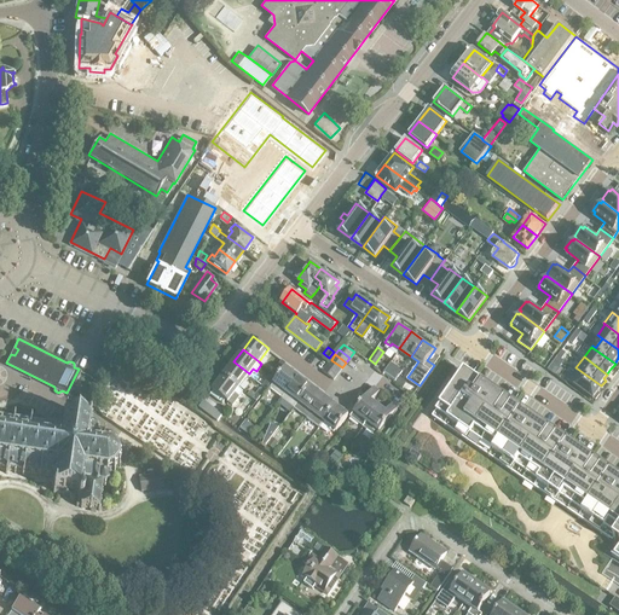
[(287,361),(282,359),(275,369),(278,372),(287,361)]
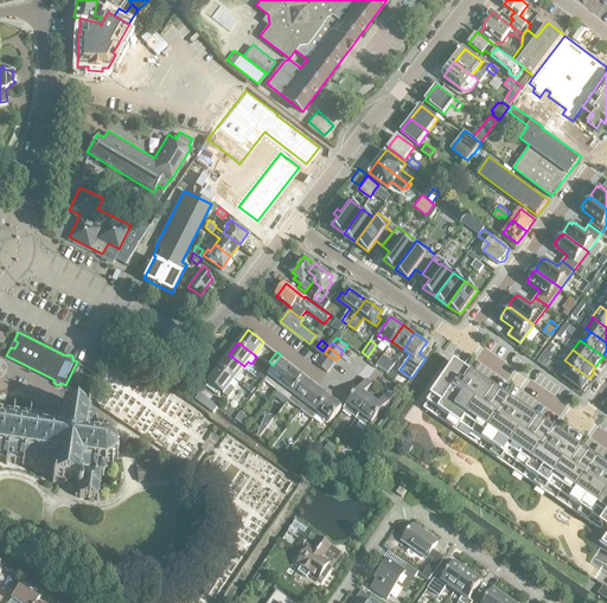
[(336,360),(325,353),(321,358),(332,365),(336,360)]
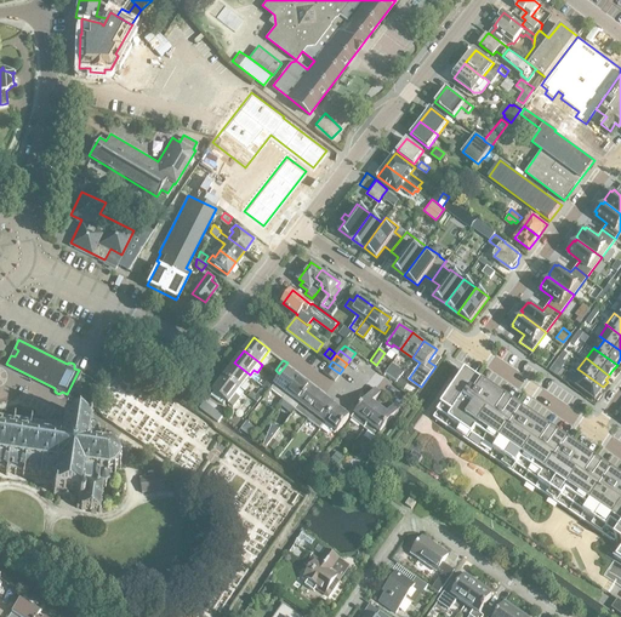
[(386,372),(398,380),(404,370),(392,361),(386,372)]
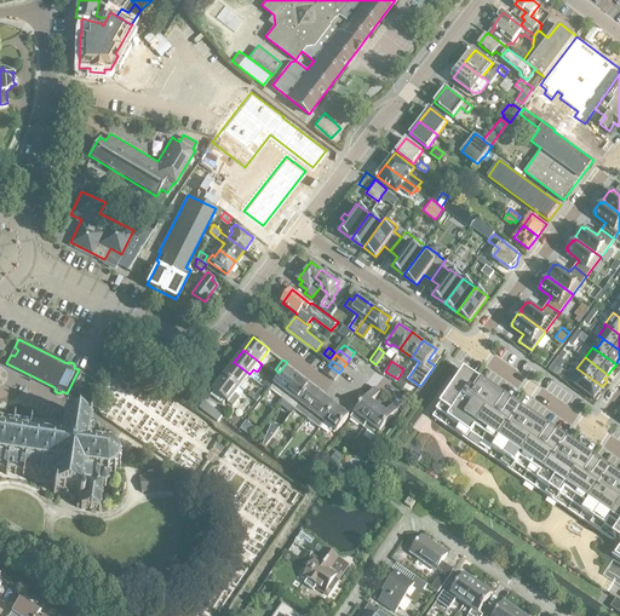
[(250,374),(234,362),(224,374),(240,386),(250,374)]
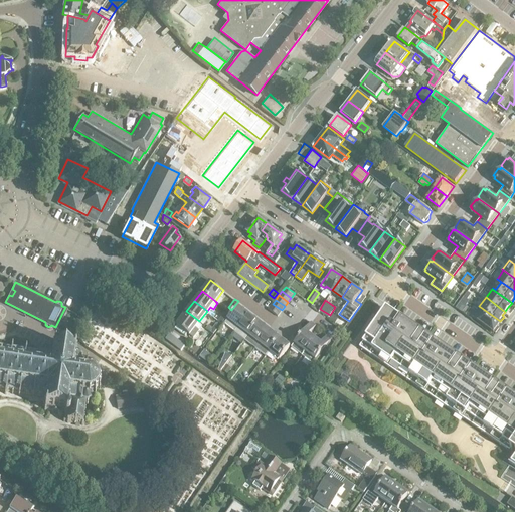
[(282,310),(273,304),(270,308),(278,315),(282,310)]
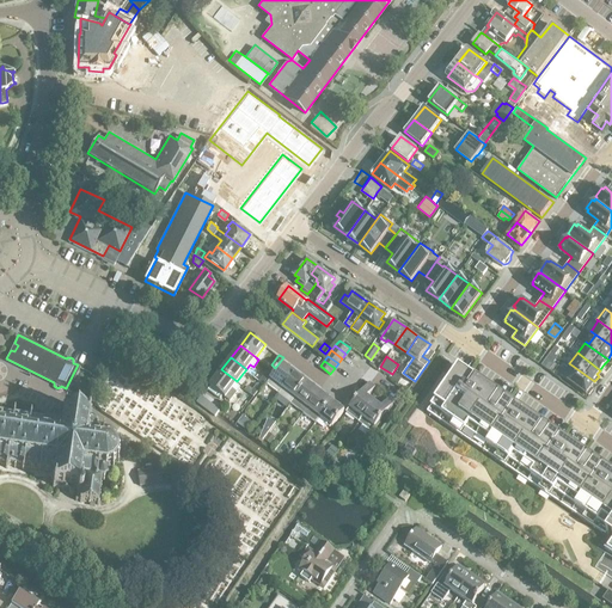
[(280,391),(295,372),(283,362),(268,381),(280,391)]
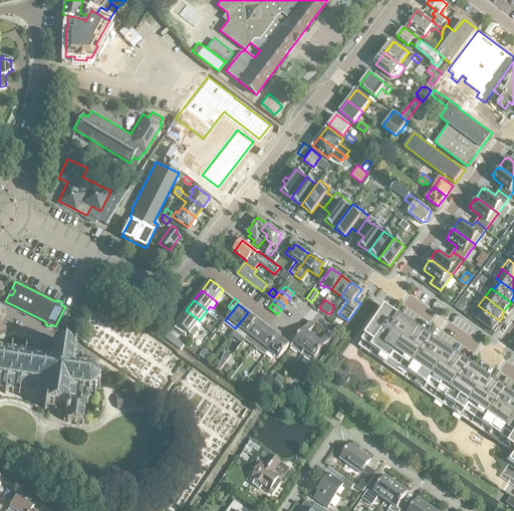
[(473,315),(493,330),(493,329),(495,330),(498,325),(497,324),(499,320),(478,305),(480,307),(473,315)]
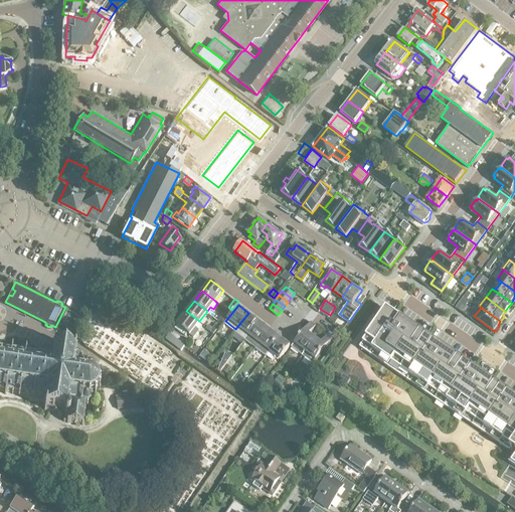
[(339,376),(499,487),(511,470),(514,463),(514,396),(386,308),(339,376)]
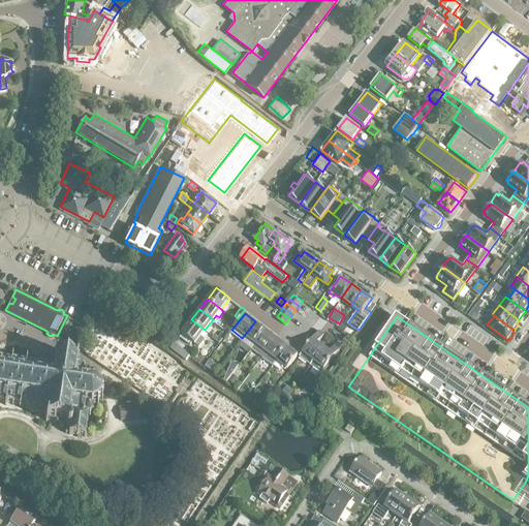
[(205,330),(191,319),(182,332),(182,333),(180,335),(191,343),(192,341),(198,345),(208,333),(205,331),(205,330)]
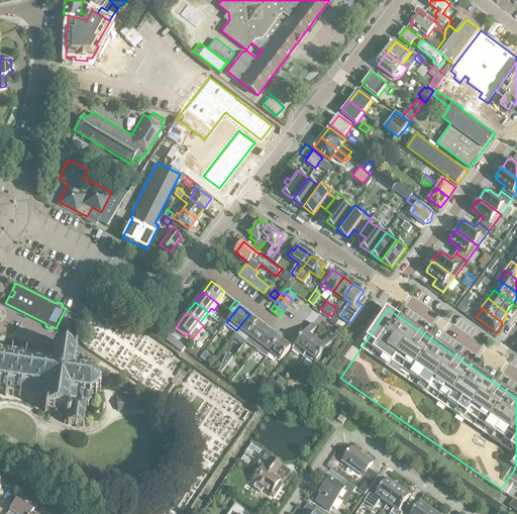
[(229,314),(225,312),(219,320),(222,323),(229,314)]
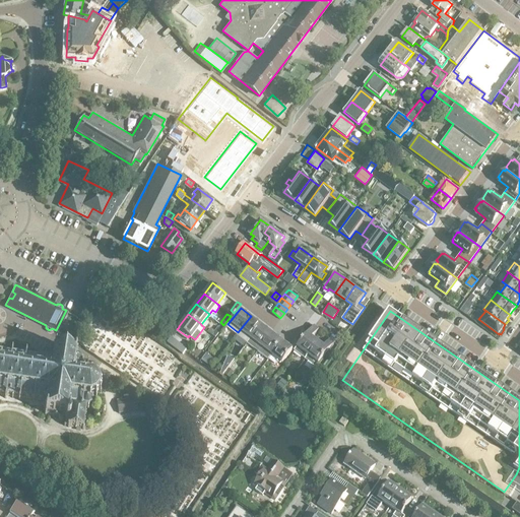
[(248,341),(262,324),(251,316),(238,332),(237,333),(248,341)]
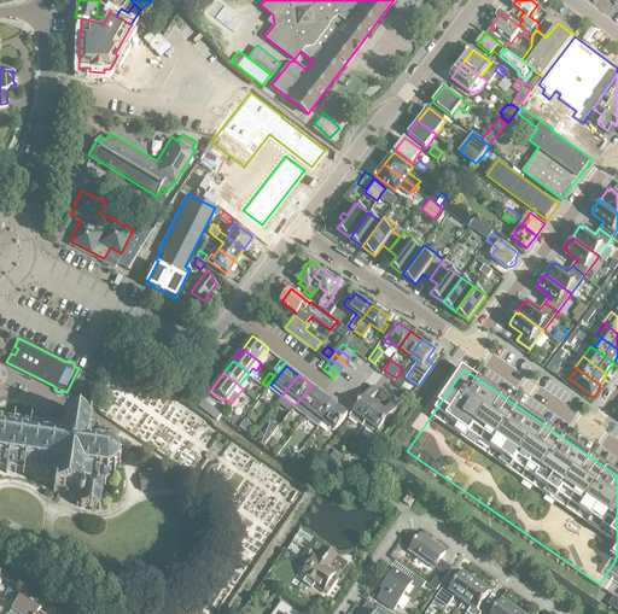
[(264,389),(260,385),(252,395),(256,398),(264,389)]
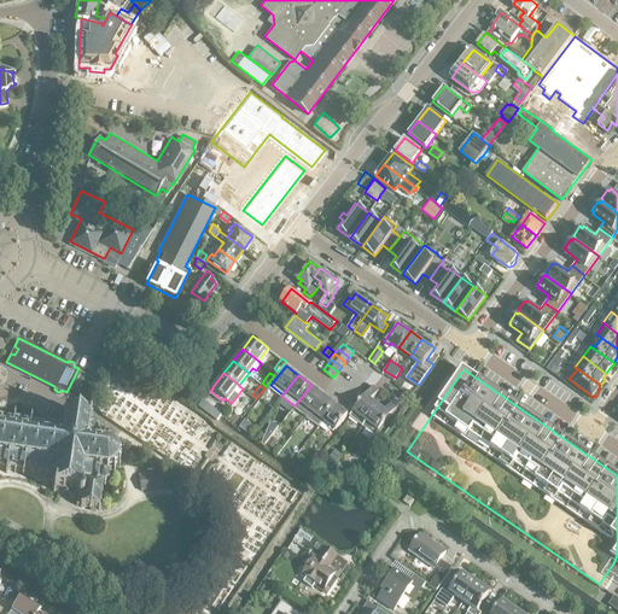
[(307,415),(324,393),(312,385),(295,405),(307,415)]
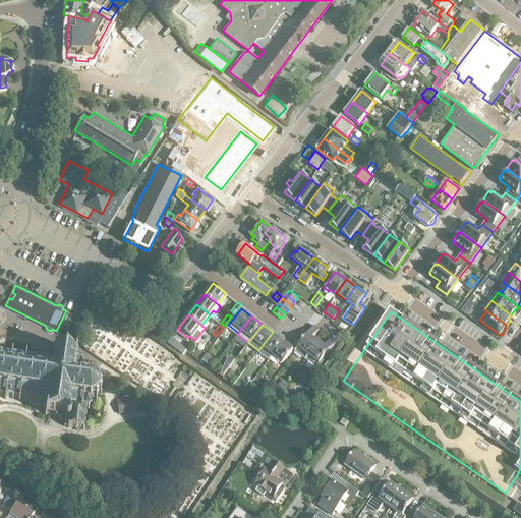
[(305,358),(319,342),(312,337),(320,329),(314,325),(295,350),(305,358)]
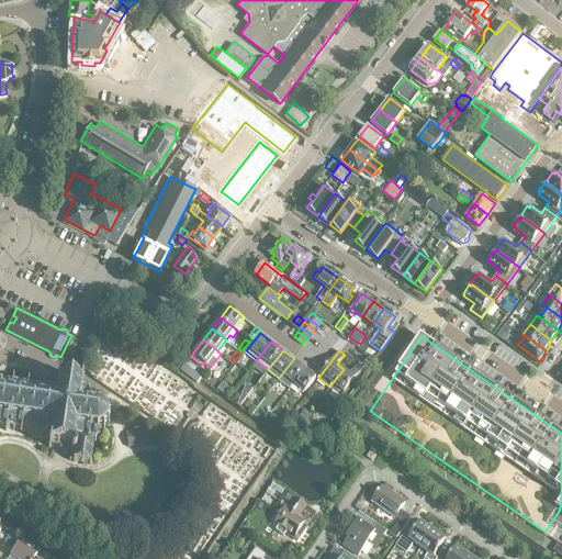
[(291,387),(305,368),(294,358),(279,378),(290,387),(290,386),(291,387)]
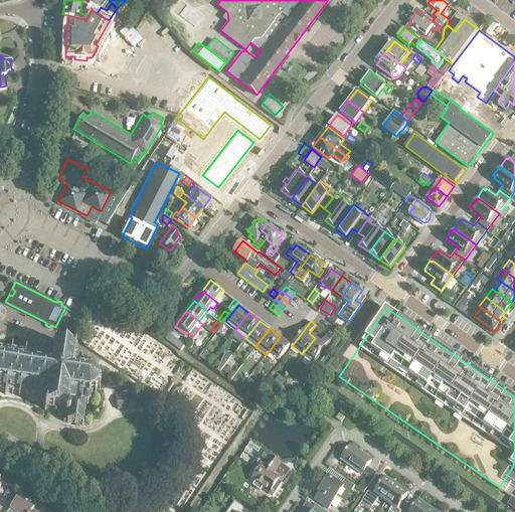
[(315,338),(302,354),(305,356),(302,360),(309,365),(312,362),(313,362),(316,358),(332,337),(328,333),(321,342),(315,338)]
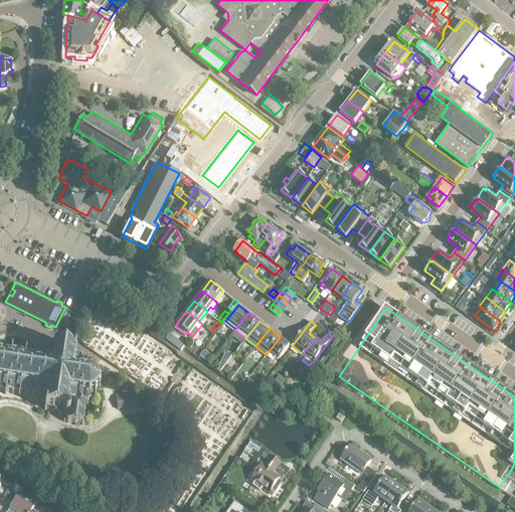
[(173,342),(181,348),(185,343),(177,337),(173,342)]
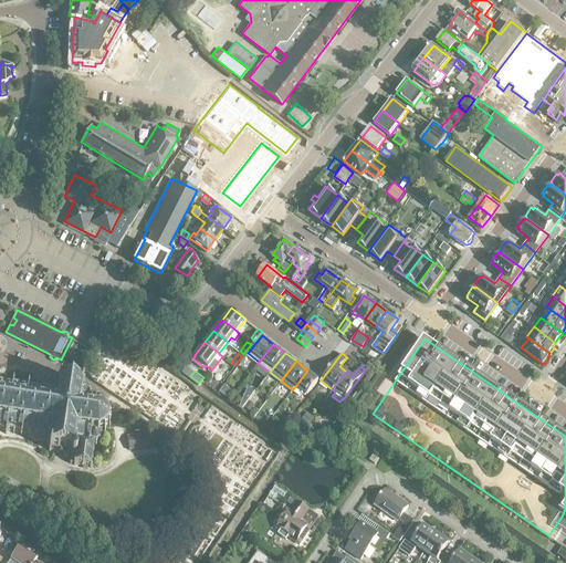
[(307,371),(293,389),(299,394),(303,389),(307,394),(318,378),(307,371)]
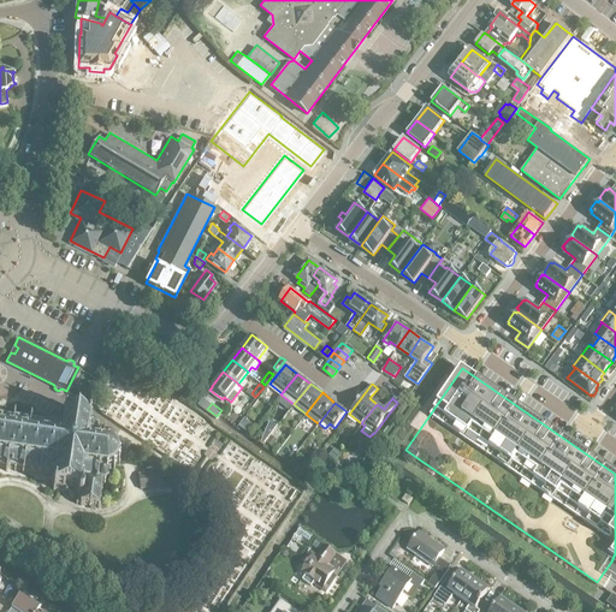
[(78,489),(76,500),(99,503),(101,481),(102,481),(104,482),(105,481),(104,480),(106,477),(108,479),(108,476),(107,475),(108,473),(110,473),(110,470),(108,470),(108,469),(107,468),(112,465),(113,467),(116,465),(114,464),(117,461),(119,462),(119,461),(117,459),(117,453),(119,453),(119,450),(117,451),(114,447),(117,445),(116,443),(113,445),(110,441),(112,439),(114,440),(114,439),(113,438),(113,434),(116,433),(116,432),(113,432),(112,431),(113,429),(112,428),(111,428),(105,428),(105,426),(102,426),(102,427),(96,427),(96,422),(99,420),(98,417),(96,419),(93,415),(94,414),(93,413),(92,414),(88,413),(88,410),(82,410),(82,408),(73,406),(73,409),(65,408),(64,411),(61,410),(61,413),(64,413),(63,423),(53,422),(53,420),(51,420),(51,421),(46,421),(46,419),(42,419),(42,420),(37,420),(37,417),(35,417),(35,419),(30,419),(30,416),(27,416),(27,419),(21,417),(21,415),(18,415),(18,416),(12,416),(12,414),(10,414),(9,416),(5,415),(5,414),(3,414),(3,415),(0,415),(0,463),(4,464),(4,467),(6,467),(7,465),(12,465),(12,468),(15,468),(15,465),(21,467),(19,469),(23,469),(23,467),(30,468),(30,470),(33,470),(33,468),(37,469),(36,471),(40,471),(40,469),(45,470),(45,471),(48,473),(48,470),(55,470),(54,481),(53,481),(52,483),(54,483),(54,486),(63,487),(63,489),(70,489),(70,488),(78,489)]
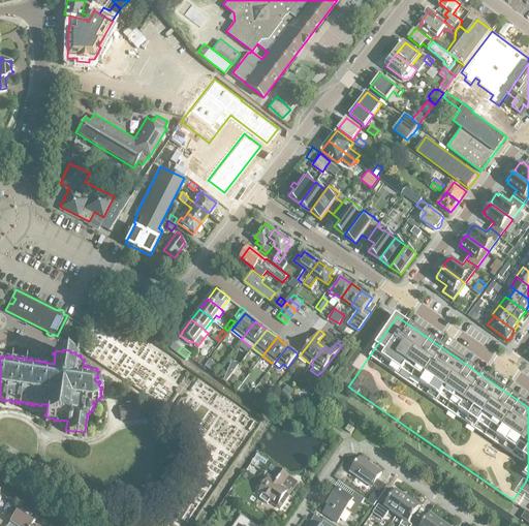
[(219,364),(214,360),(209,367),(214,371),(219,364)]
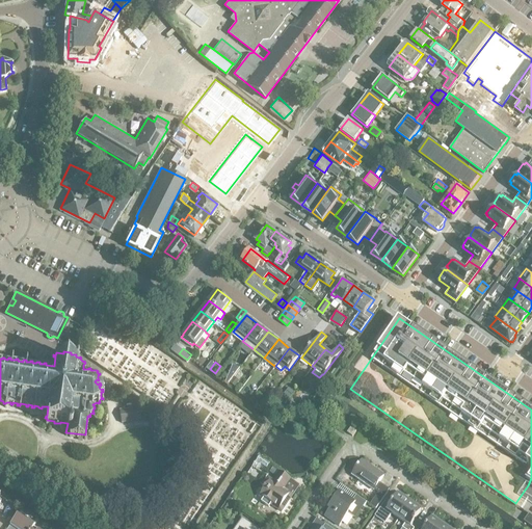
[(228,381),(234,373),(230,370),(223,378),(228,381)]
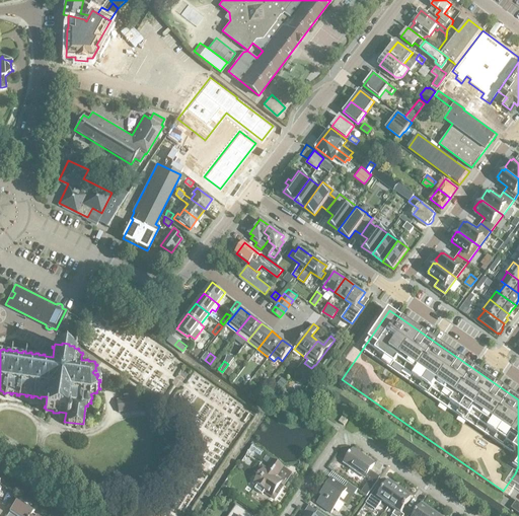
[(117,396),(119,409),(137,406),(135,392),(117,396)]
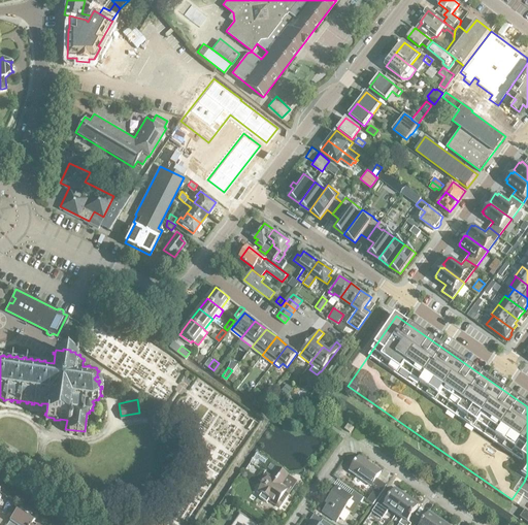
[(375,487),(367,498),(373,502),(386,486),(375,479),(381,469),(359,455),(350,468),(356,472),(354,477),(354,479),(358,482),(360,482),(363,478),(375,487)]
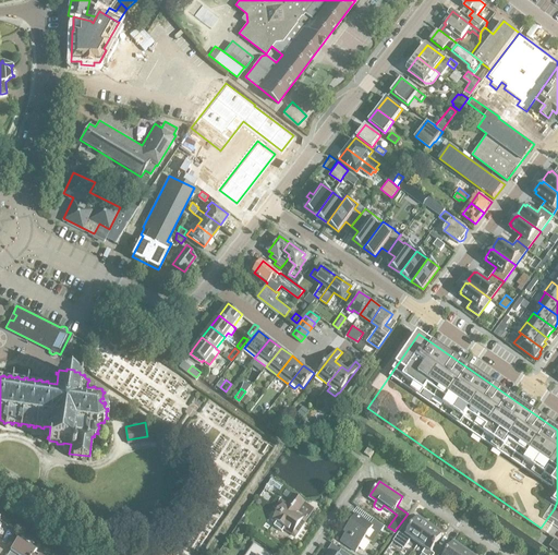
[(295,534),(305,520),(294,513),(302,502),(293,495),(288,504),(281,498),(276,507),(279,509),(271,518),(295,534)]
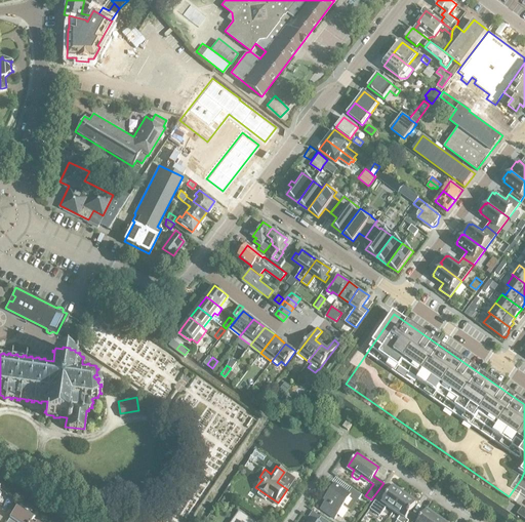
[(351,509),(362,493),(352,486),(349,491),(334,482),(327,492),(329,494),(320,507),(334,517),(344,505),(351,509)]
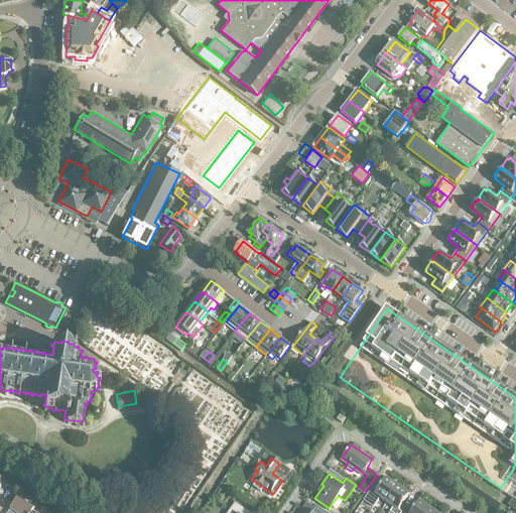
[(372,504),(375,500),(377,501),(380,496),(387,500),(398,483),(387,476),(378,489),(373,485),(363,498),(372,504)]
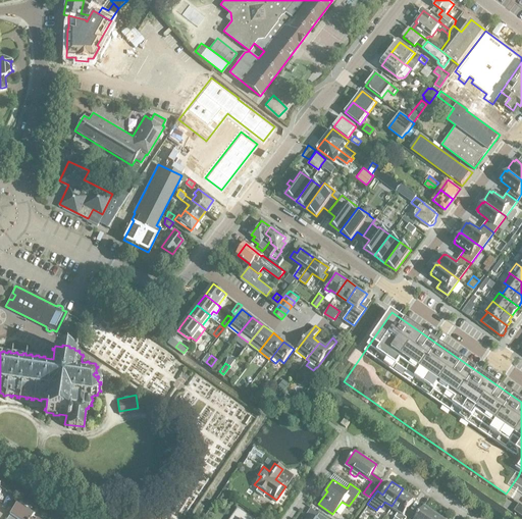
[(407,518),(411,514),(406,510),(415,497),(403,488),(392,506),(398,511),(395,516),(396,517),(394,518),(407,518)]
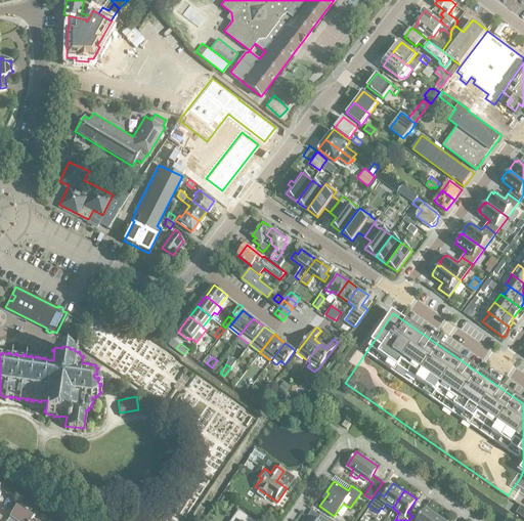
[(15,520),(16,520),(18,520),(29,520),(34,515),(35,513),(18,502),(5,520),(15,520)]
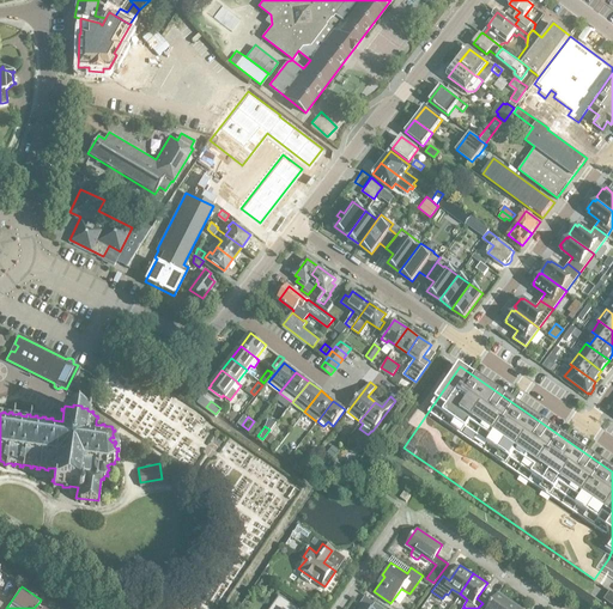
[(507,608),(513,601),(499,592),(489,607),(483,603),(478,608),(507,608)]
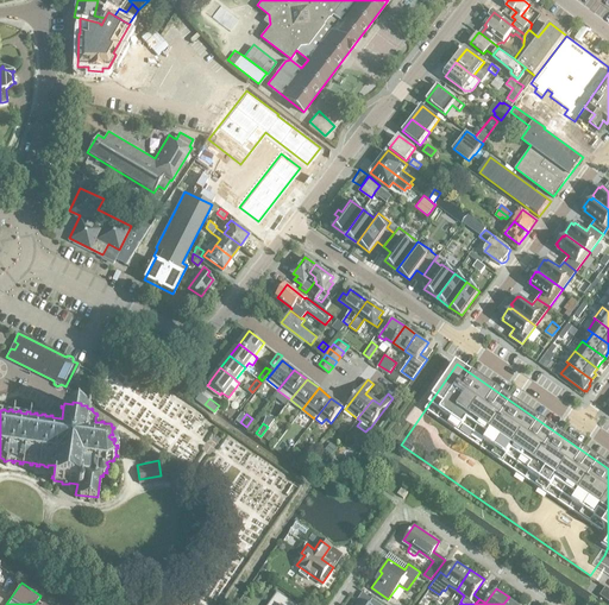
[(295,604),(297,603),(277,590),(267,604),(295,604)]
